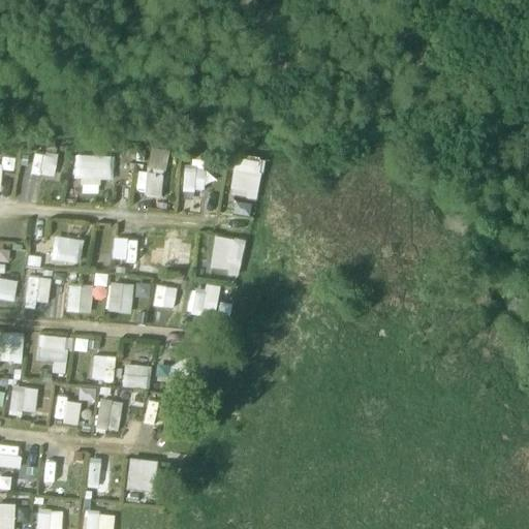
[(150,148),(145,170),(164,175),(168,151),(150,148)]
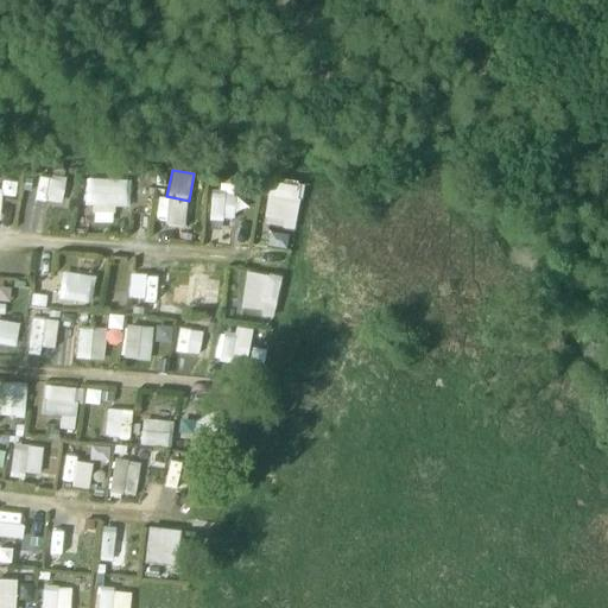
[(32,201),(62,203),(64,178),(33,176),(32,201)]
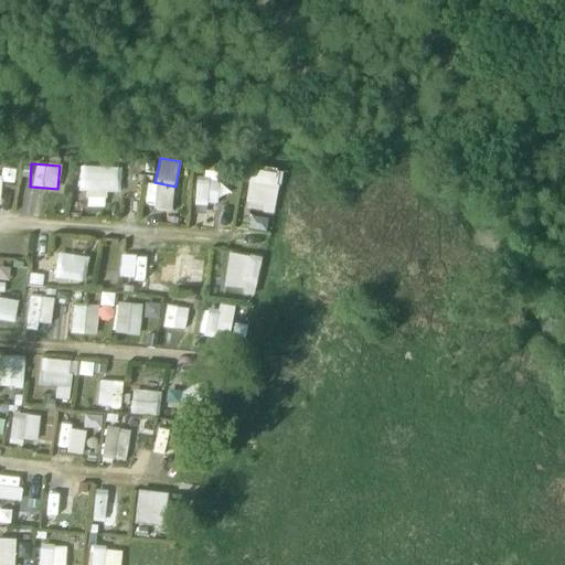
[(76,195),(119,198),(120,168),(78,166),(76,195)]
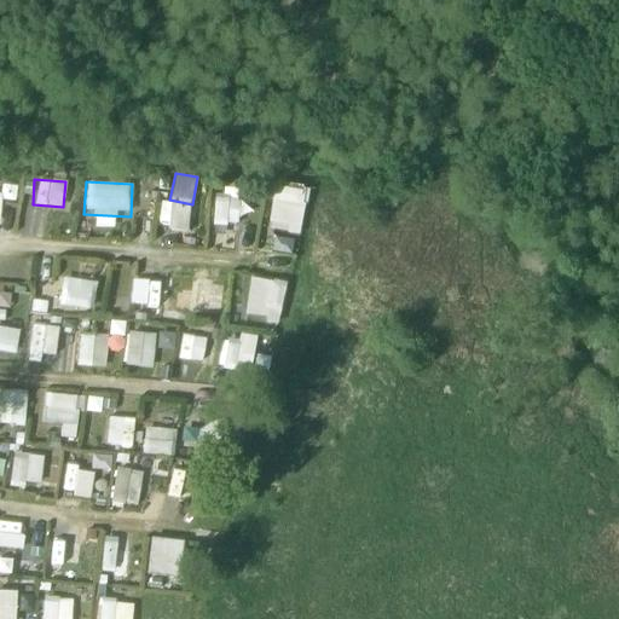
[(302,235),(308,189),(277,185),(272,223),(288,224),(287,232),(302,235)]
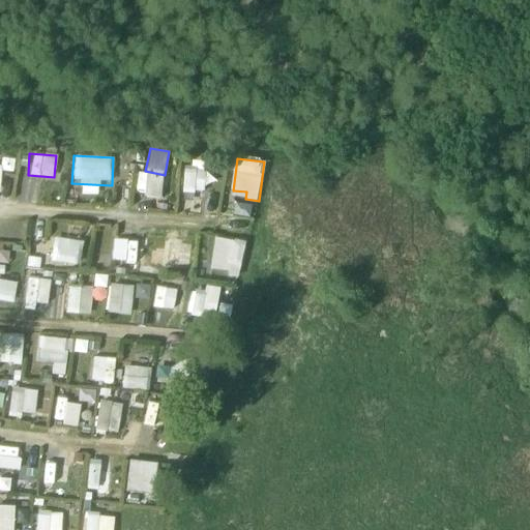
[(206,192),(206,170),(182,170),(182,192),(206,192)]
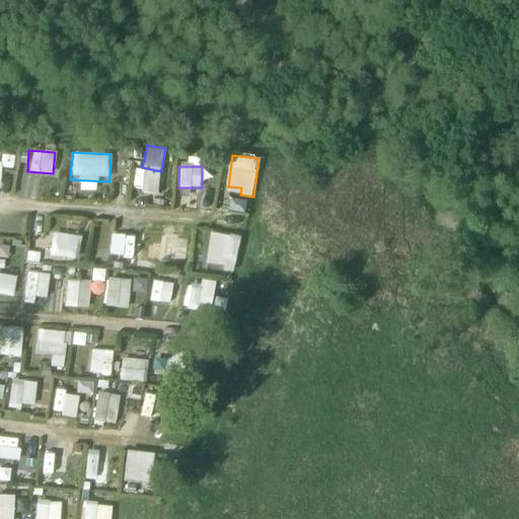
[(135,170),(134,192),(159,193),(159,171),(135,170)]
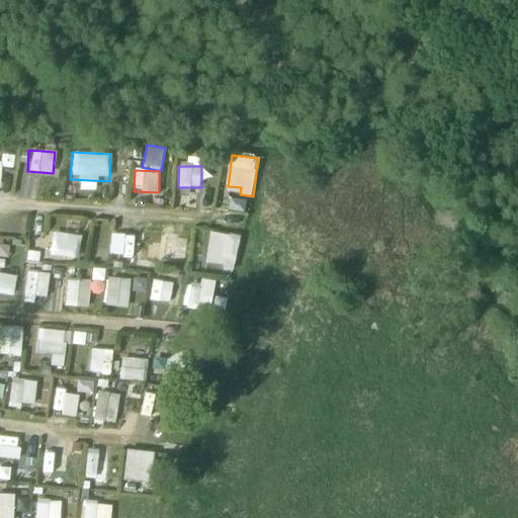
[(233,271),(241,238),(209,231),(201,263),(233,271)]
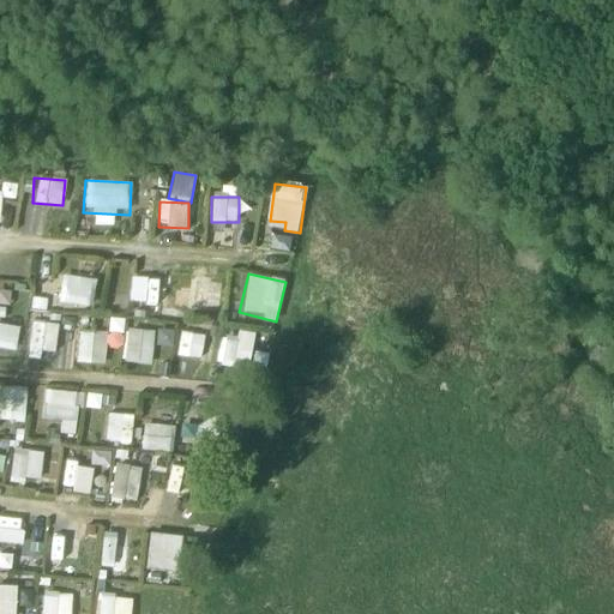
[(59,305),(92,306),(94,277),(59,276),(59,305)]
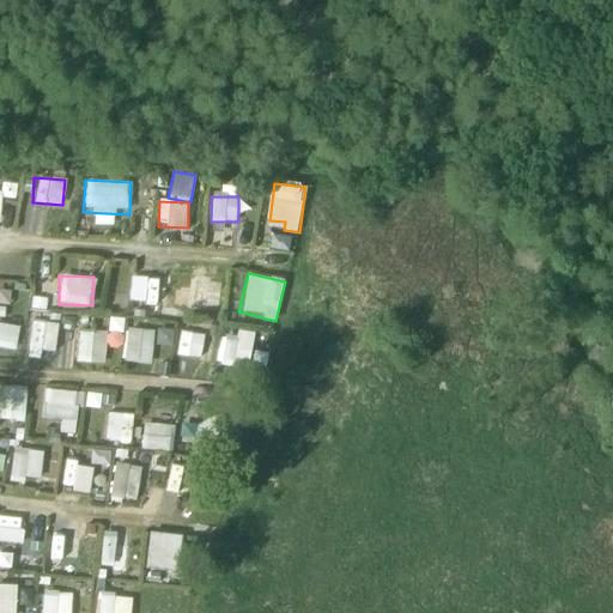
[(222,313),(223,279),(192,277),(189,310),(222,313)]
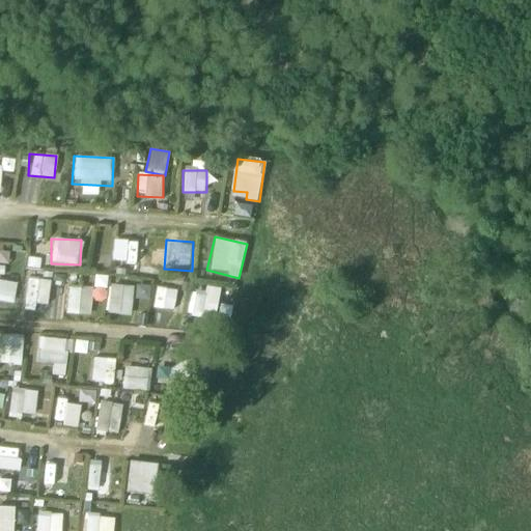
[(48,307),(50,280),(26,278),(24,305),(48,307)]
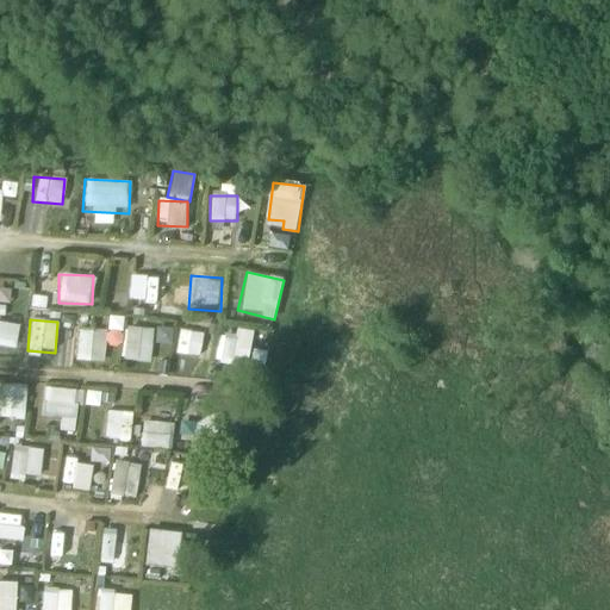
[(0,346),(14,349),(19,325),(0,321),(0,346)]
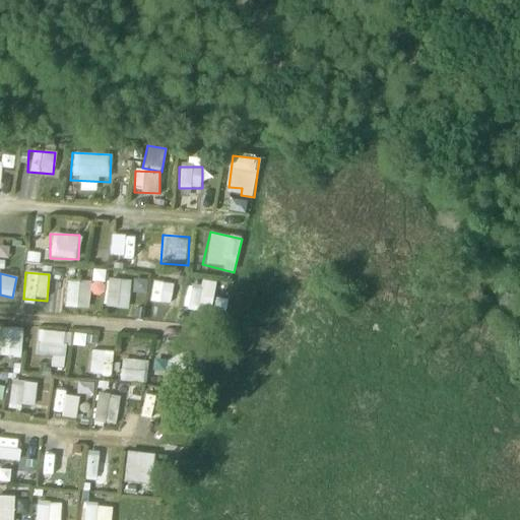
[(128,309),(132,280),(106,277),(102,306),(128,309)]
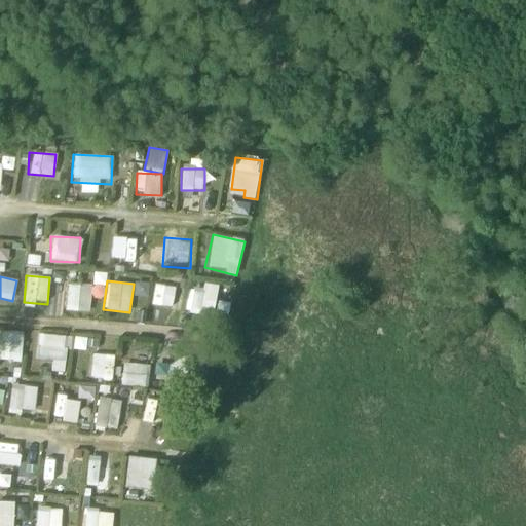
[(90,311),(91,285),(66,284),(66,310),(90,311)]
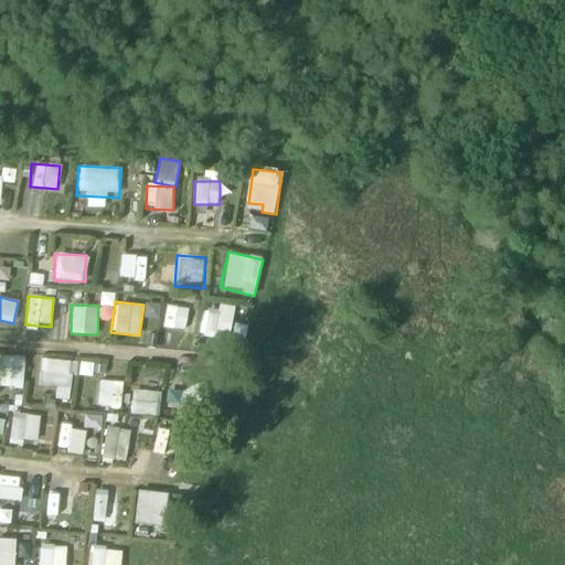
[(202,311),(199,333),(230,336),(233,306),(217,305),(216,312),(202,311)]
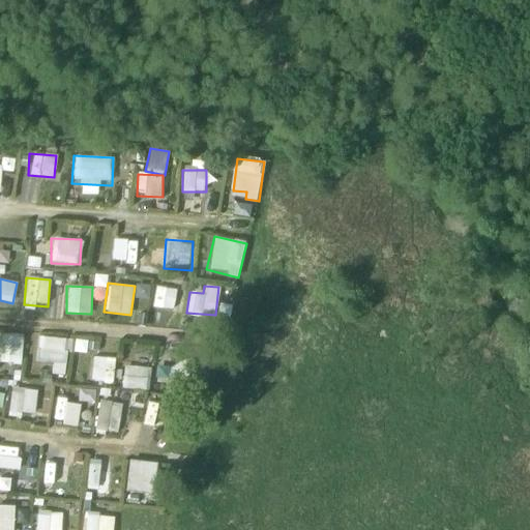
[(175,310),(177,289),(153,287),(151,307),(175,310)]
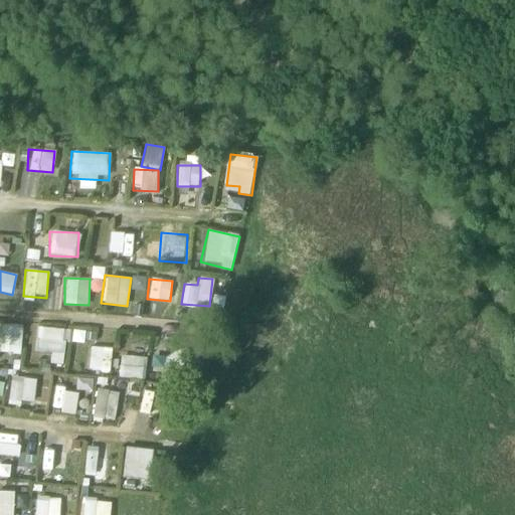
[(19,354),(22,326),(7,324),(3,352),(19,354)]
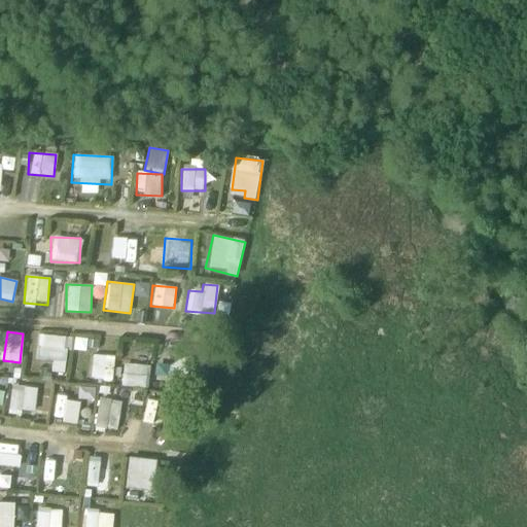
[(63,373),(66,337),(39,335),(36,370),(63,373)]
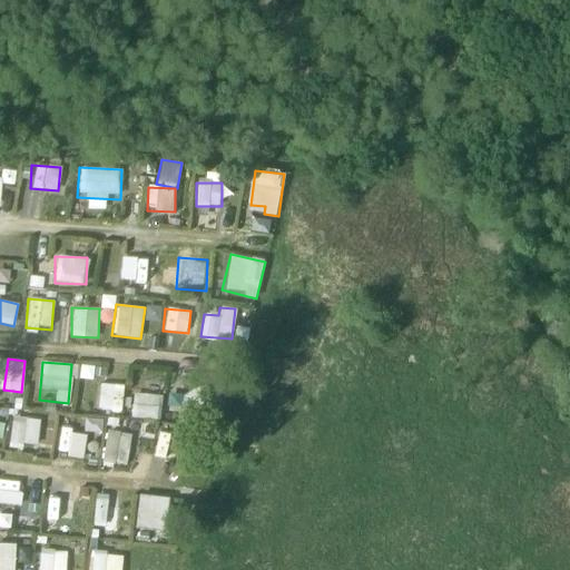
[(158,420),(161,382),(145,381),(144,394),(134,393),(131,416),(158,420)]
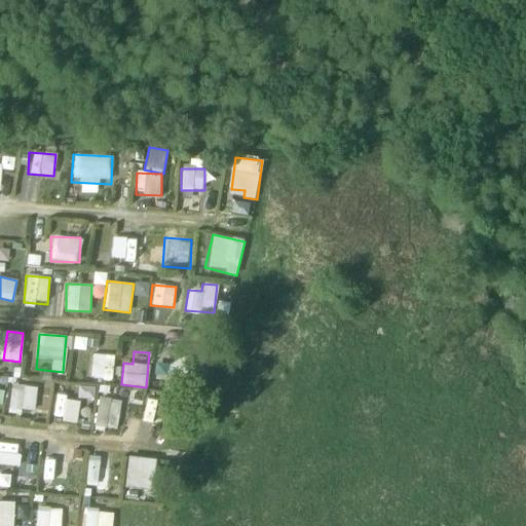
[(91,352),(87,377),(111,380),(115,355),(91,352)]
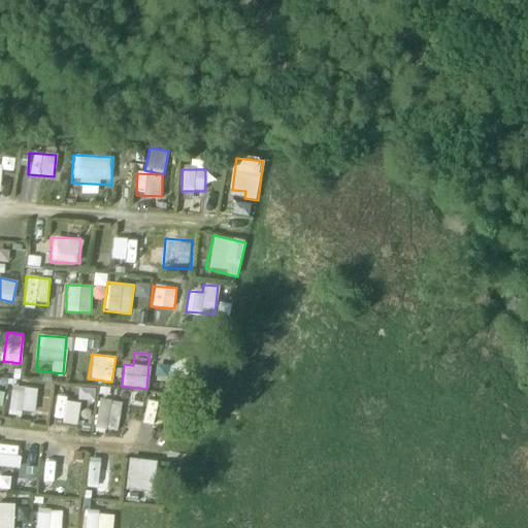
[(9,387),(8,413),(35,414),(36,387),(9,387)]
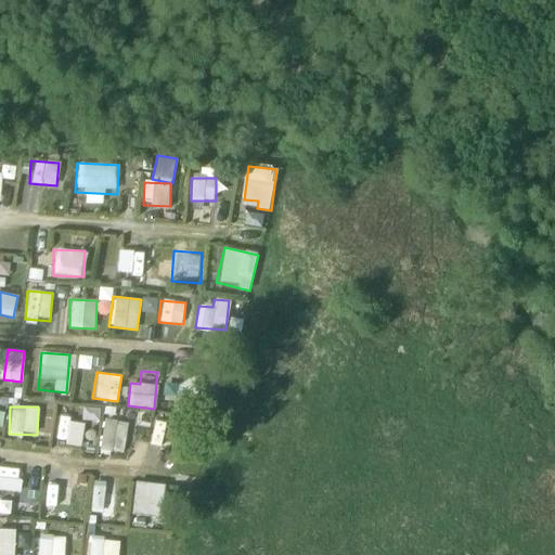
[(82,444),(84,421),(56,418),(54,442),(82,444)]
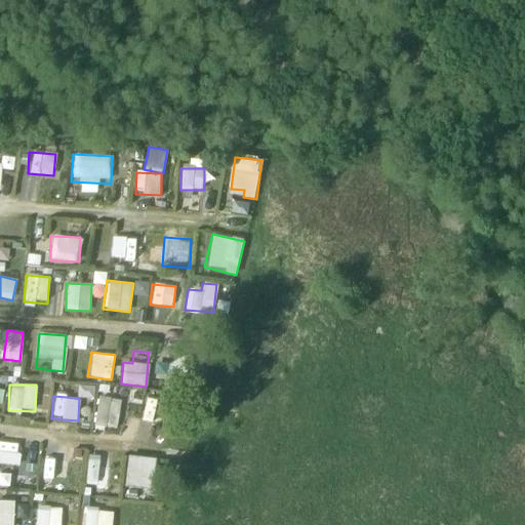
[(95,427),(119,427),(119,398),(96,397),(95,427)]
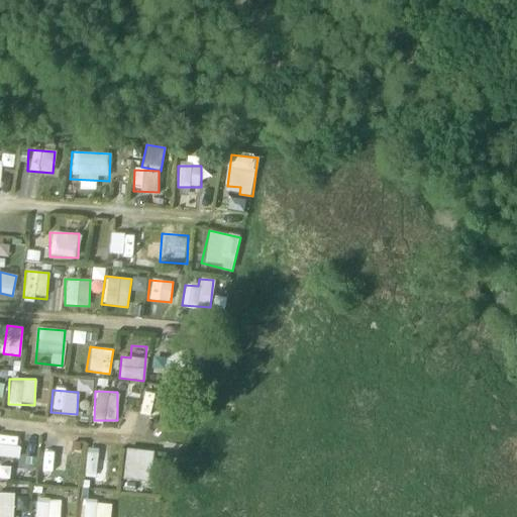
[(149,414),(156,395),(144,391),(138,410),(149,414)]
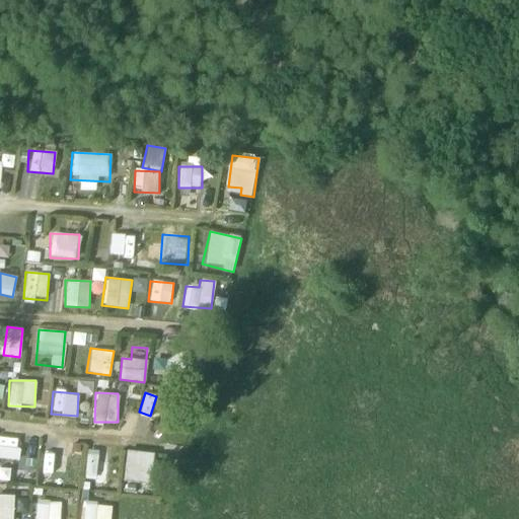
[(83,480),(106,483),(109,451),(86,449),(83,480)]
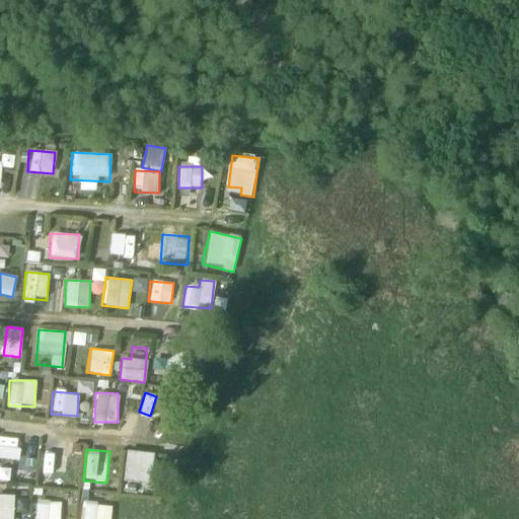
[(151,485),(155,453),(126,450),(123,480),(151,485)]
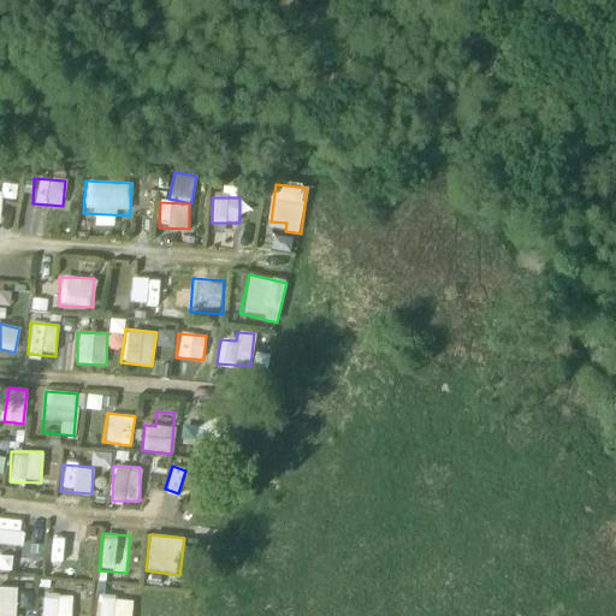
[(51,537),(46,564),(60,567),(59,575),(73,578),(78,540),(51,537)]
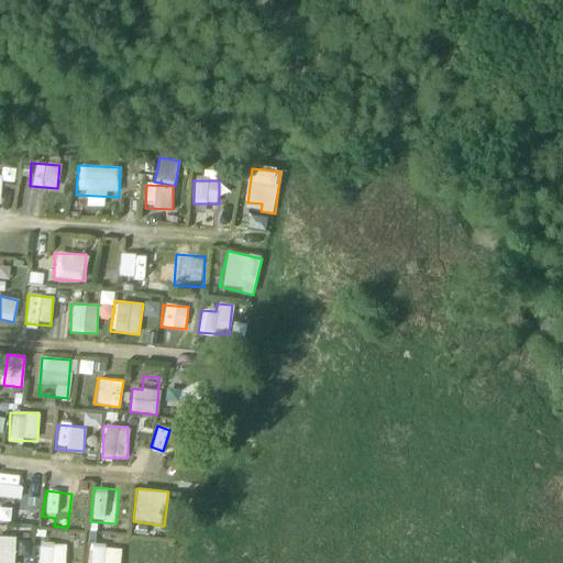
[(81,534),(64,534),(64,544),(37,543),(36,562),(65,562),(65,551),(80,551),(81,534)]
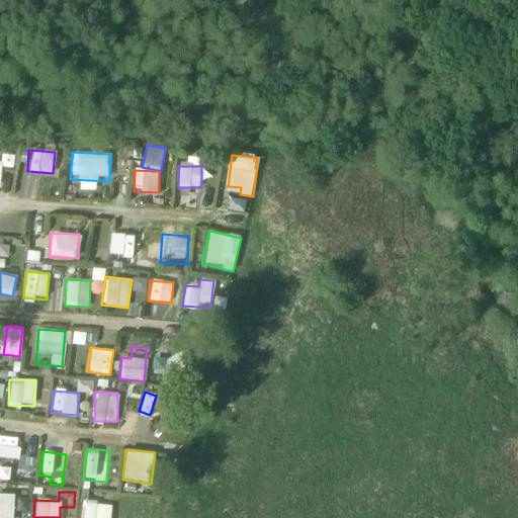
[(0,493),(0,517),(14,517),(15,494),(0,493)]
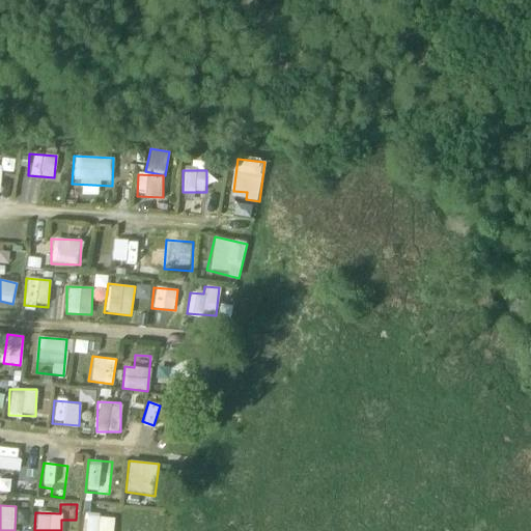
[(83,515),(82,530),(113,530),(113,516),(83,515)]
